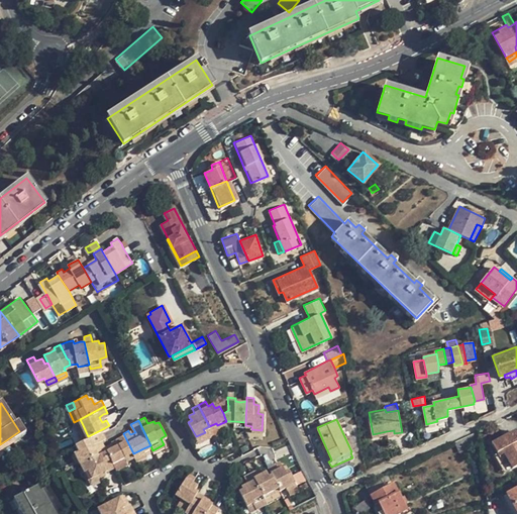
[(79,427),(84,438),(88,436),(83,425),(79,427)]
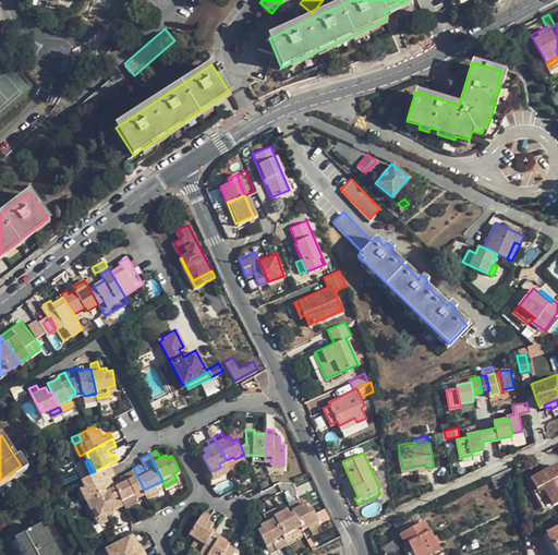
[(111,471),(116,469),(112,462),(95,471),(91,473),(85,477),(89,484),(95,495),(116,485),(118,484),(116,480),(114,478),(110,479),(107,473),(111,471)]
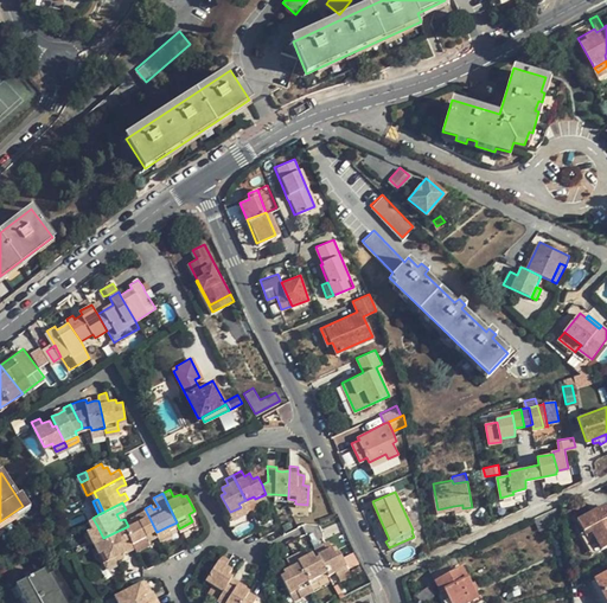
[(561,504),(534,517),(536,523),(531,525),(535,531),(554,523),(554,521),(562,517),(561,504)]
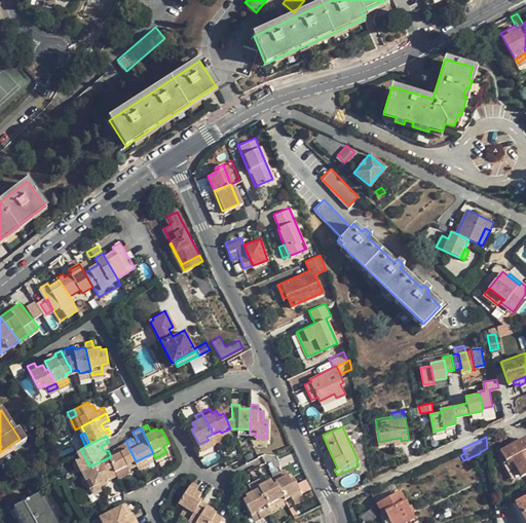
[(499,449),(505,459),(508,463),(513,460),(520,476),(525,472),(525,441),(523,437),(499,449)]
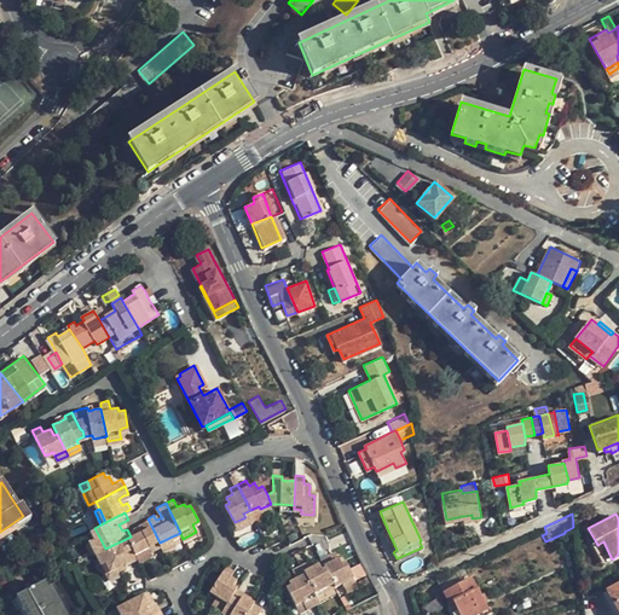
[(248,522),(246,517),(235,522),(237,528),(248,522)]
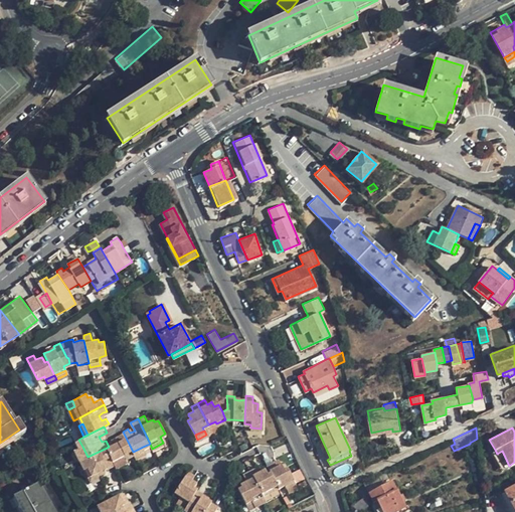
[(123,432),(116,436),(117,438),(112,441),(107,443),(109,447),(107,448),(112,458),(125,452),(127,456),(133,452),(123,432)]
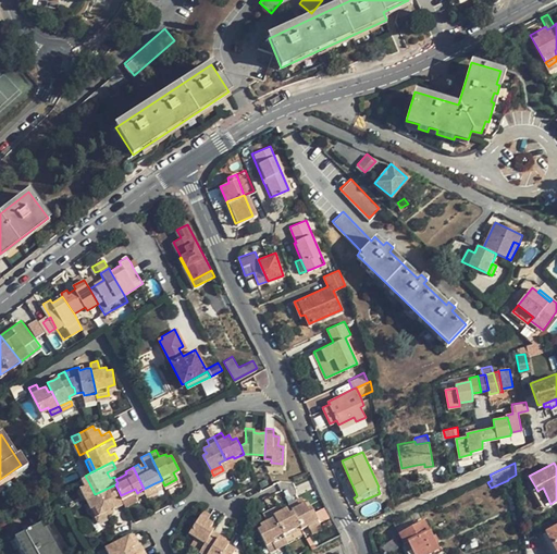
[(345,478),(354,497),(357,495),(348,476),(345,478)]
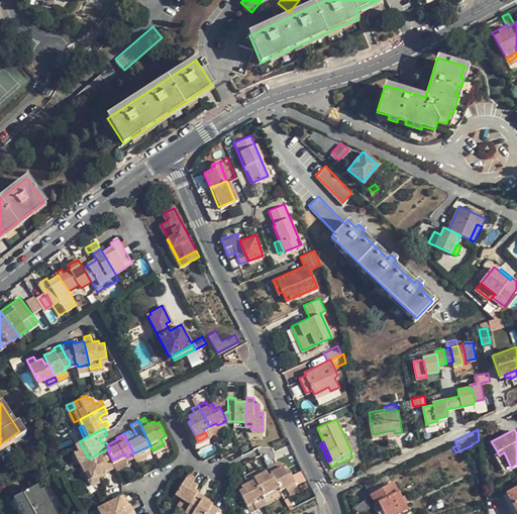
[(78,450),(83,461),(88,458),(83,448),(78,450)]
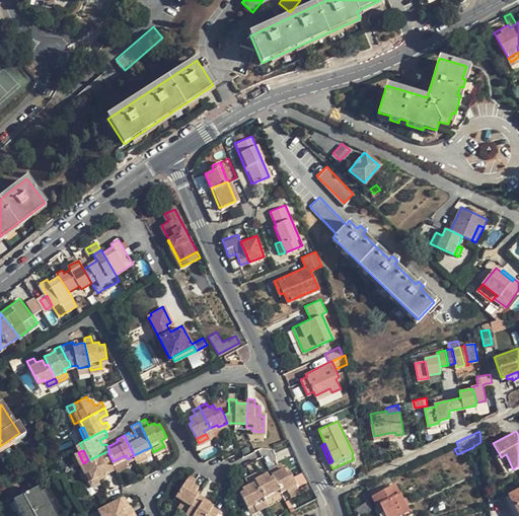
[(134,455),(136,460),(146,454),(144,450),(134,455)]
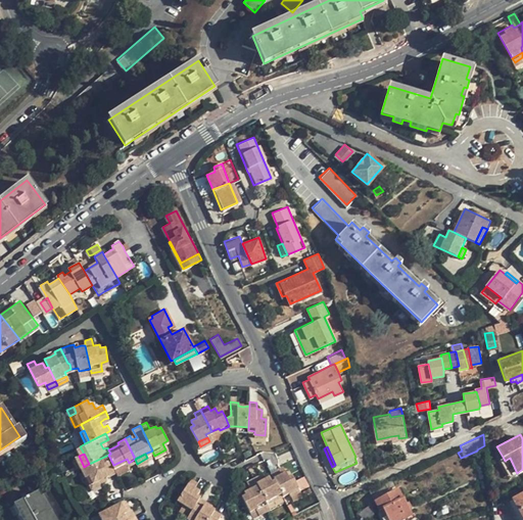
[(116,471),(113,465),(108,455),(89,464),(84,467),(82,468),(90,482),(99,478),(100,481),(106,478),(106,476),(104,472),(108,470),(110,474),(116,471)]
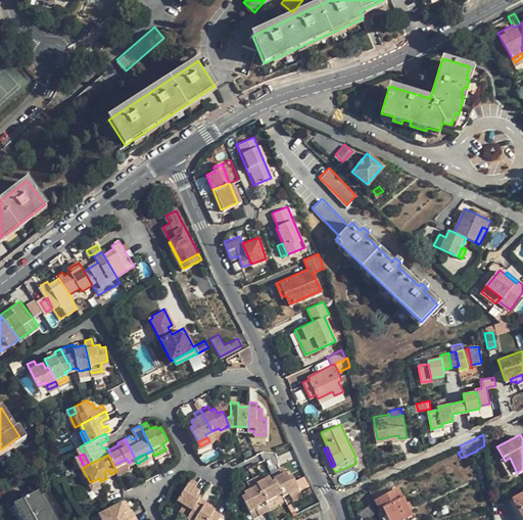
[(510,477),(517,473),(510,458),(505,461),(503,457),(498,459),(510,477)]
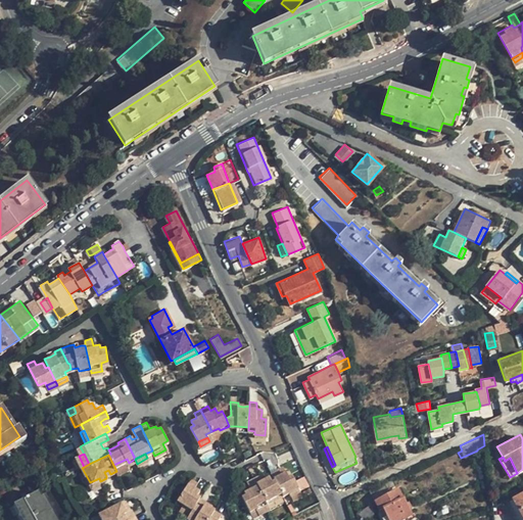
[(288,476),(286,471),(285,470),(280,473),(277,468),(271,472),(273,475),(274,478),(281,493),(288,489),(290,492),(299,488),(291,474),(288,476)]
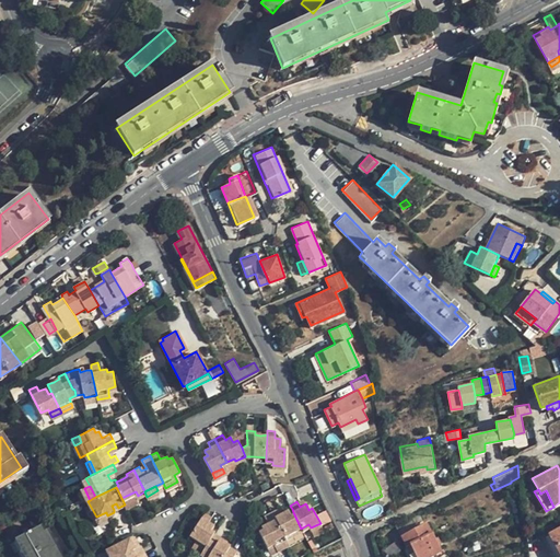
[(301,529),(293,512),(290,514),(288,511),(287,509),(281,512),(278,507),(272,510),(283,533),(290,530),(292,533),(301,529)]
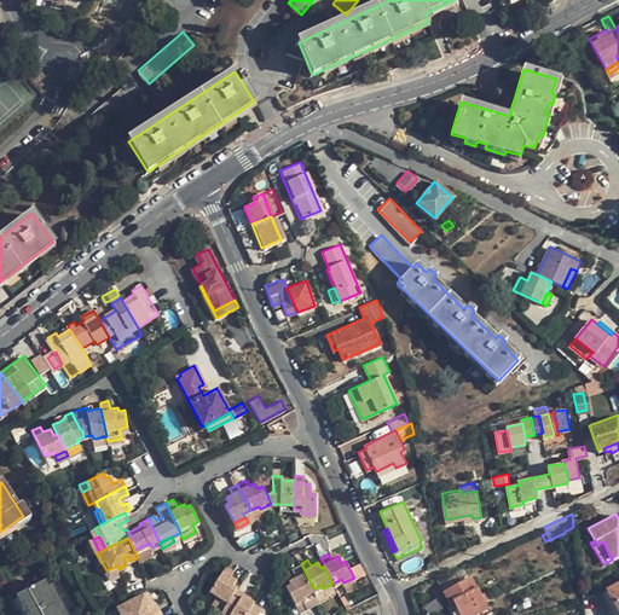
[(319,598),(313,589),(301,563),(293,568),(296,575),(289,579),(291,582),(287,585),(295,601),(302,597),(306,605),(319,598)]
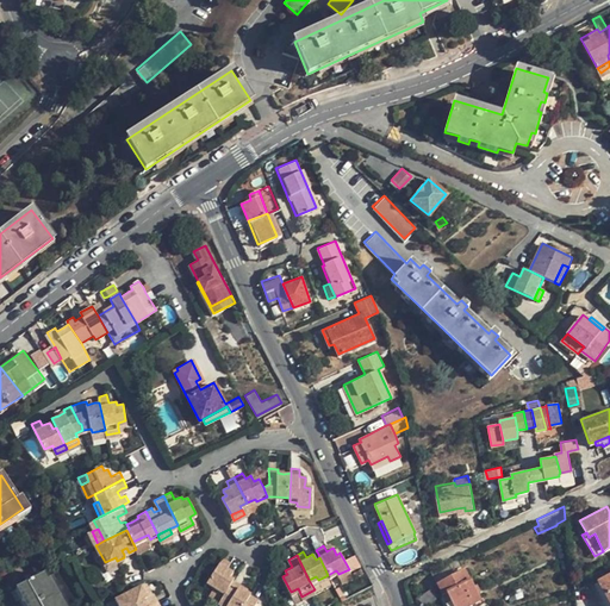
[(430,569),(436,581),(448,575),(446,569),(460,562),(456,556),(430,569)]
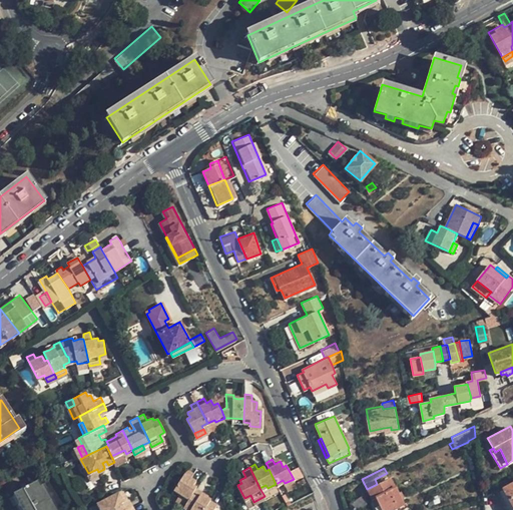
[(99,473),(98,472),(97,469),(88,473),(90,478),(99,473)]
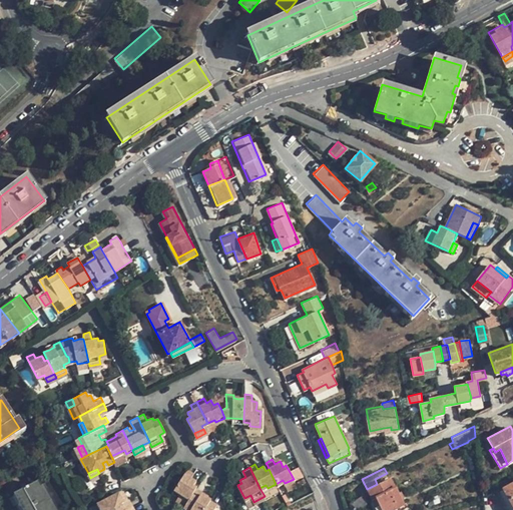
[(180,493),(179,495),(186,501),(189,495),(195,486),(193,485),(196,482),(196,481),(190,477),(193,473),(188,469),(175,489),(180,493)]
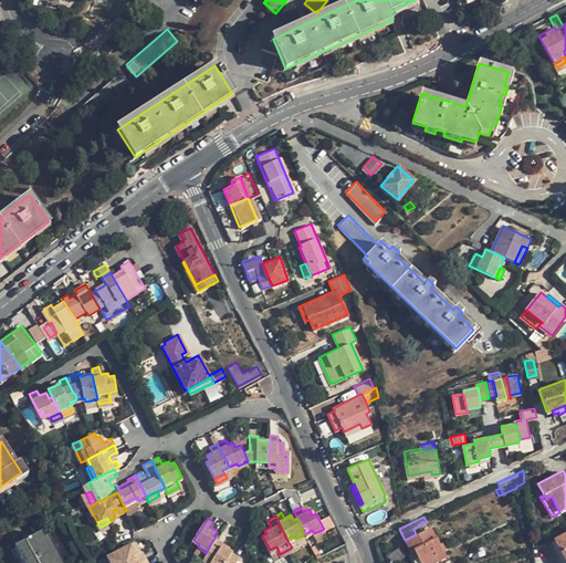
[(430,528),(416,534),(405,540),(410,551),(413,549),(420,562),(430,562),(444,555),(430,528)]
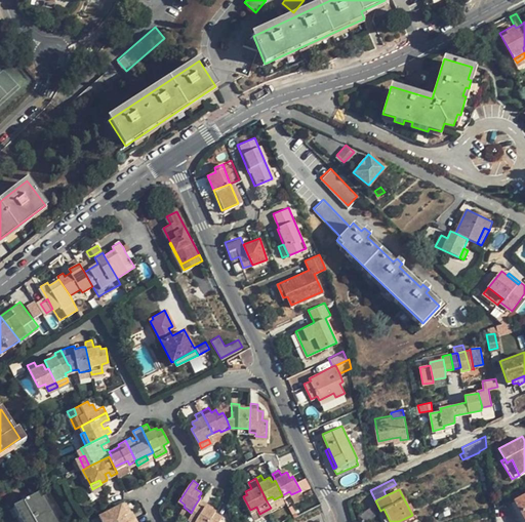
[(524,493),(514,500),(524,519),(524,493)]
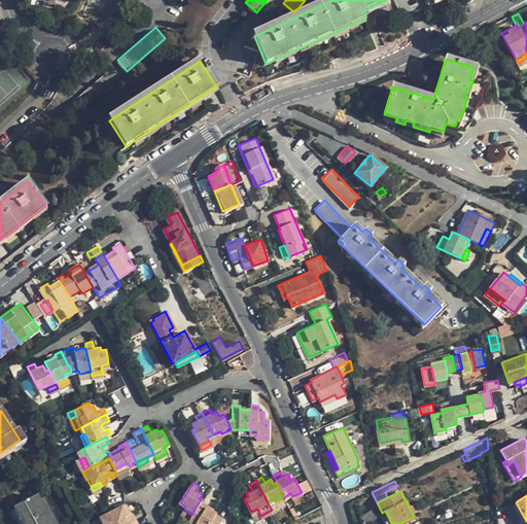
[(24,523),(51,523),(41,502),(38,497),(16,509),(24,523)]
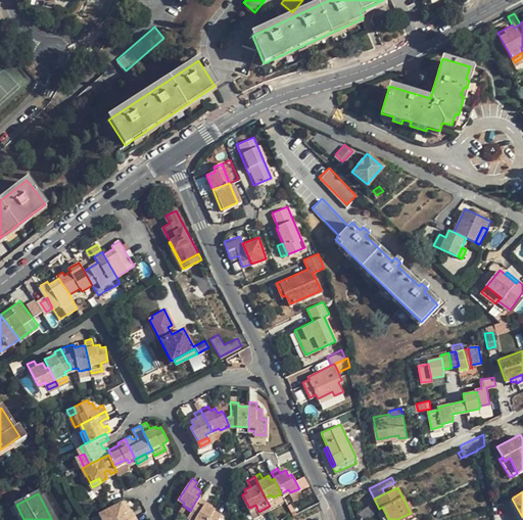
[(207,519),(215,509),(204,503),(205,501),(199,495),(193,505),(190,511),(188,515),(187,516),(192,519),(207,519)]
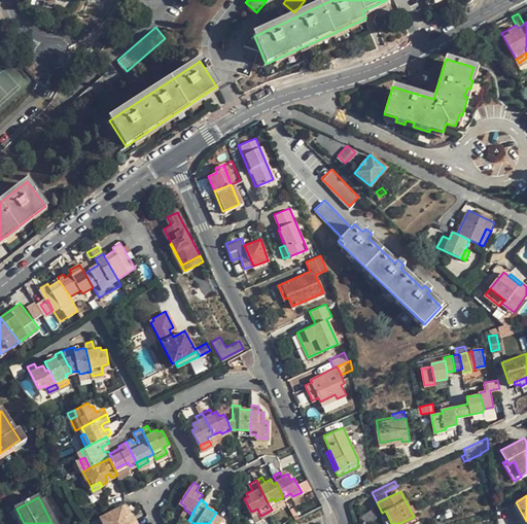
[(56,523),(44,501),(41,502),(51,523),(56,523)]
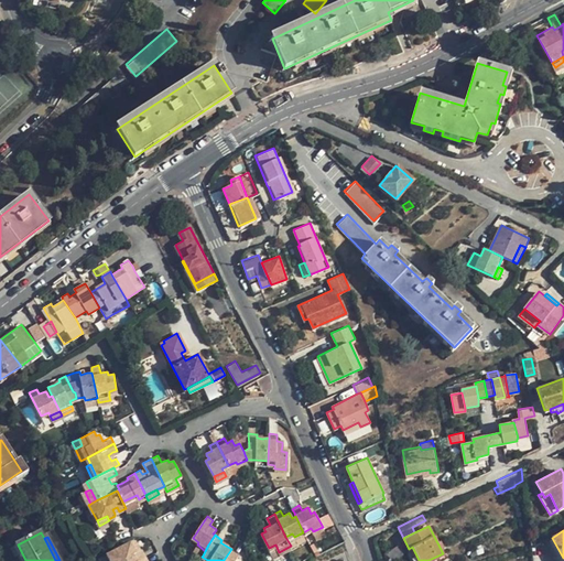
[(142,550),(140,550),(138,552),(134,548),(138,546),(134,539),(107,553),(110,560),(136,560),(145,557),(142,550)]
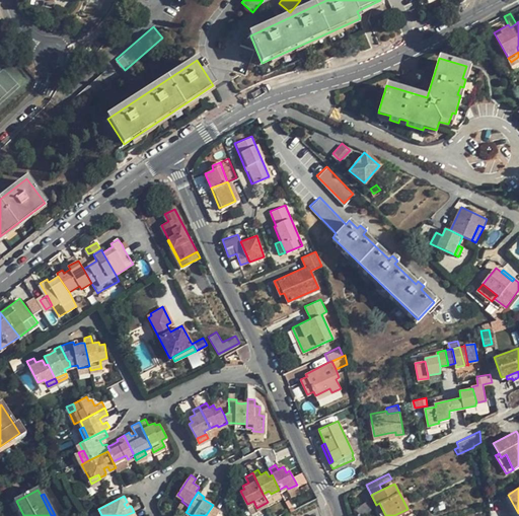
[(19,515),(23,515),(16,501),(13,503),(19,515)]
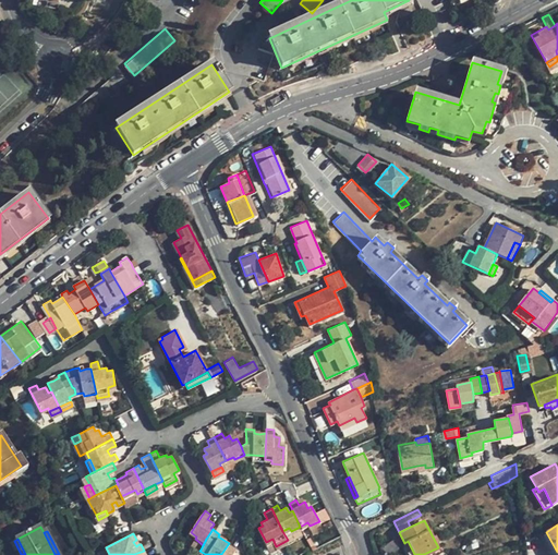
[(192,543),(201,550),(203,545),(195,539),(192,543)]
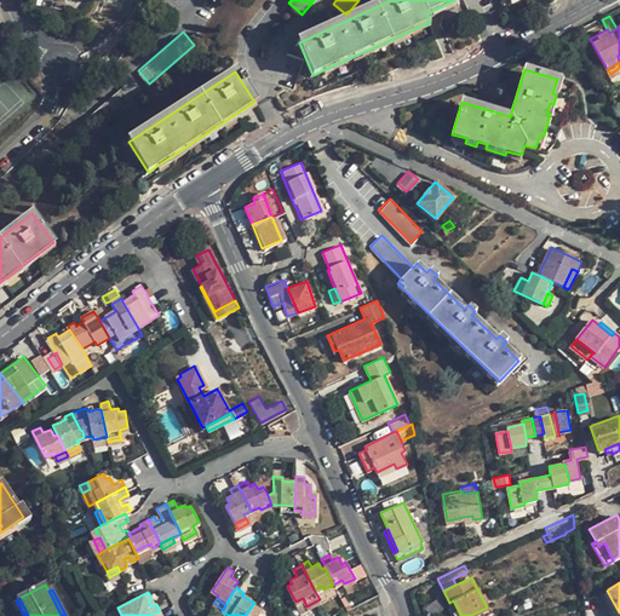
[(299,610),(306,606),(303,598),(296,602),(299,610)]
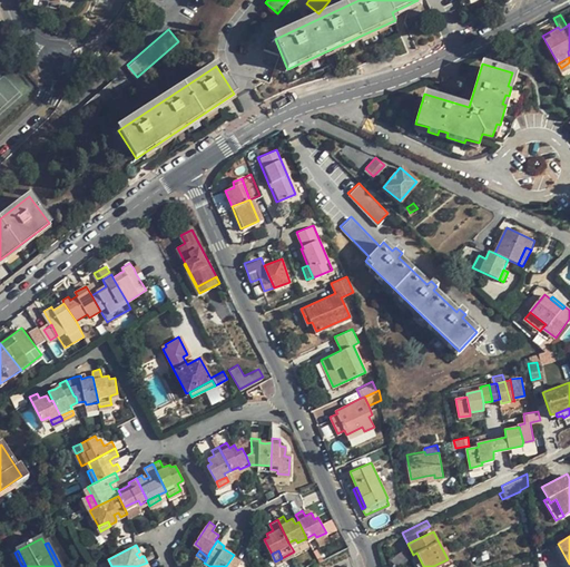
[(241,559),(234,555),(226,566),(237,566),(236,566),(241,559)]
